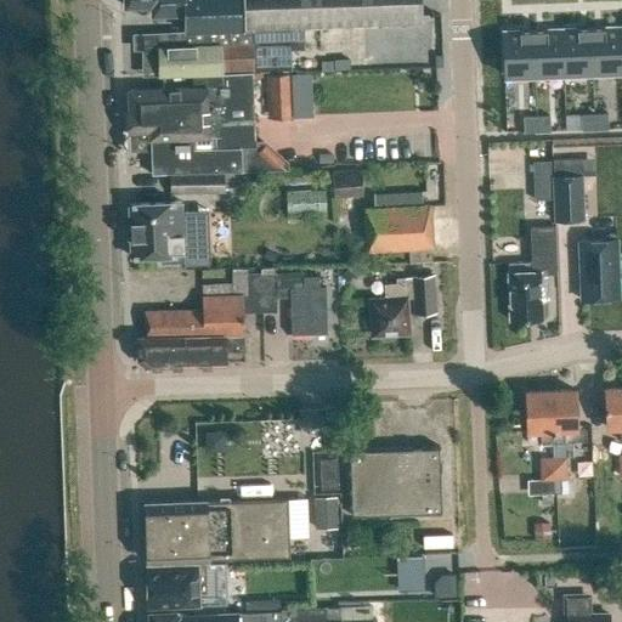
[(122,0),(123,6),(150,6),(151,15),(184,13),(184,37),(167,37),(167,51),(157,52),(157,54),(154,58),(157,63),(157,69),(154,74),(158,79),(158,80),(162,80),(162,89),(128,90),(128,111),(126,112),(128,134),(129,153),(150,152),(151,173),(224,171),(242,171),(242,148),(255,148),(253,72),(290,71),(290,43),(270,44),(270,26),(420,21),(419,0),(122,0)]
